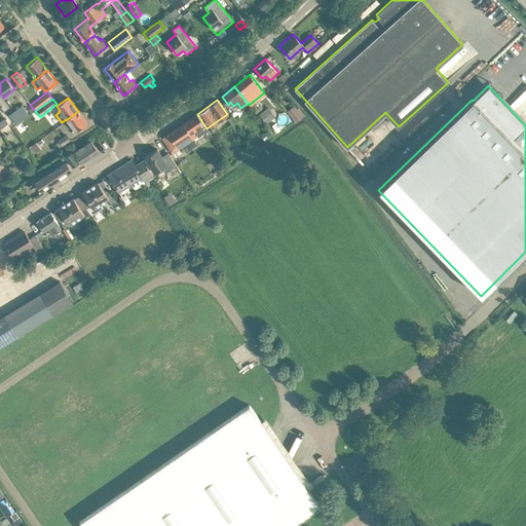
[(30,115),(23,105),(13,111),(22,121),(30,115)]
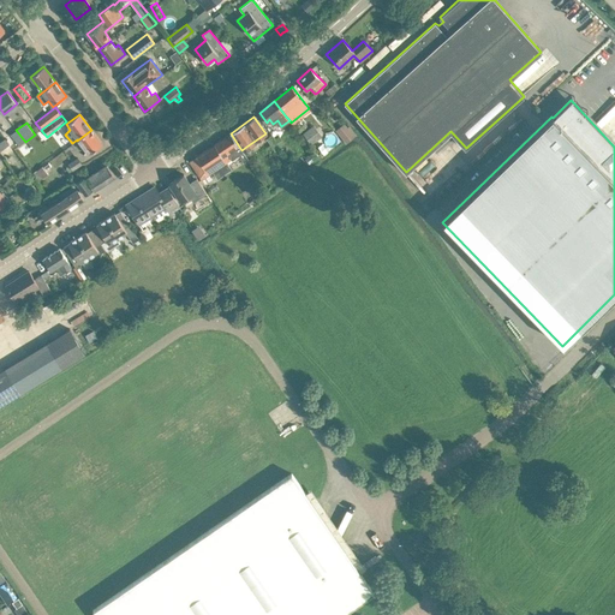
[(11,135),(19,147),(25,142),(16,130),(11,135)]
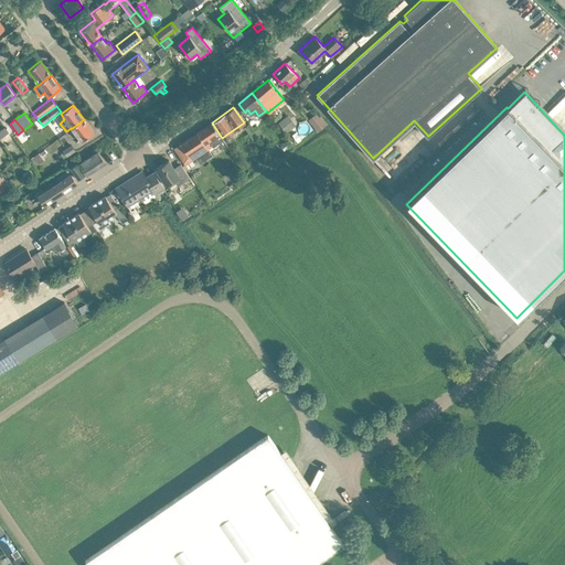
[(81,141),(94,132),(84,119),(71,129),(81,141)]
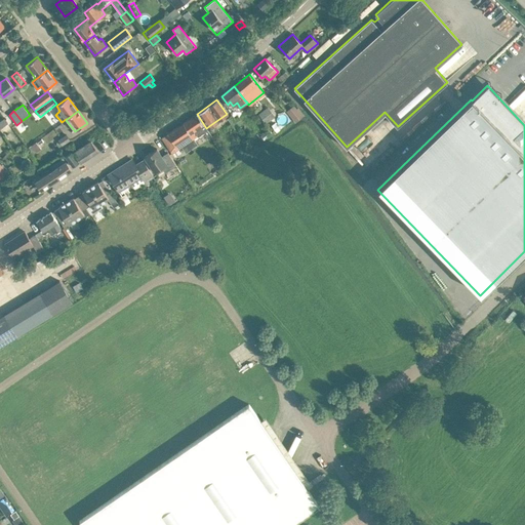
[(197,114),(161,137),(167,146),(171,153),(173,152),(177,149),(180,147),(184,151),(189,148),(193,146),(196,143),(193,138),(203,131),(208,138),(211,135),(206,128),(197,114)]
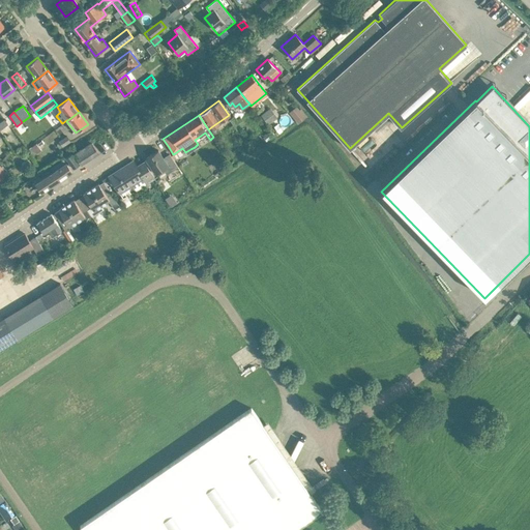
[(240,125),(237,120),(234,117),(229,120),(237,131),(241,128),(242,128),(240,125)]
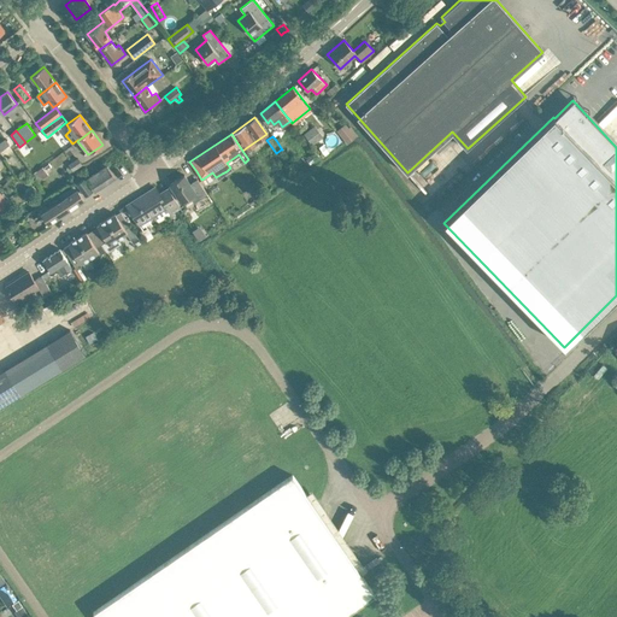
[(37,154),(40,160),(50,157),(48,151),(37,154)]
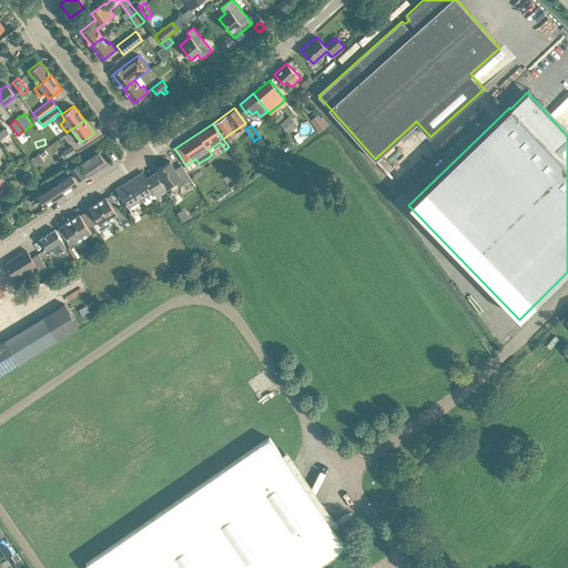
[(67,158),(75,152),(72,145),(63,151),(64,153),(61,155),(63,159),(67,156),(67,158)]
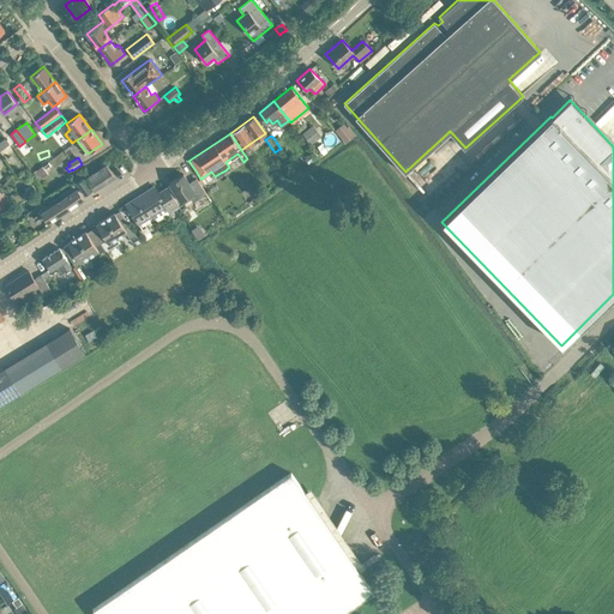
[(52,168),(50,167),(52,166),(49,162),(43,167),(42,166),(34,173),(37,178),(40,175),(42,178),(48,174),(47,172),(52,168)]
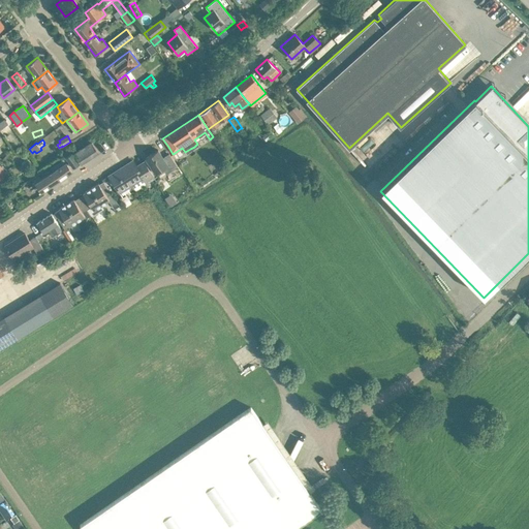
[(81,165),(99,153),(92,142),(73,154),(81,165)]
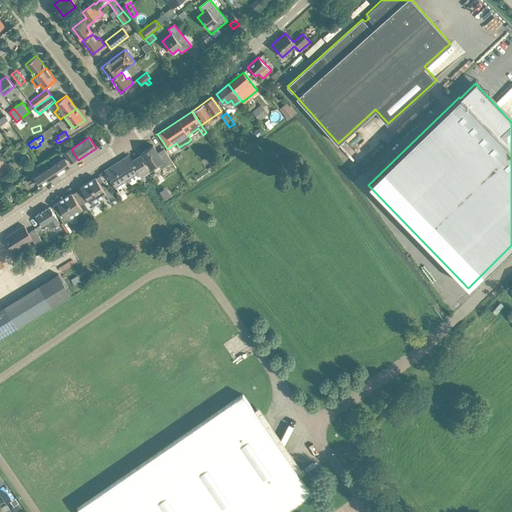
[(158,152),(153,145),(140,153),(150,168),(157,163),(161,168),(172,161),(163,148),(158,152)]
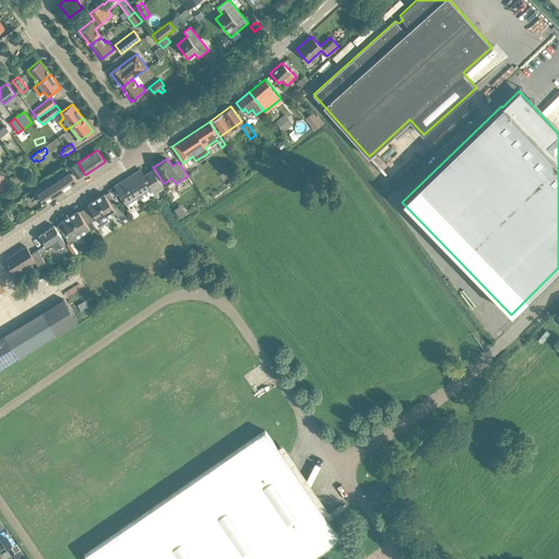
[(78,178),(84,174),(76,162),(70,166),(78,178)]
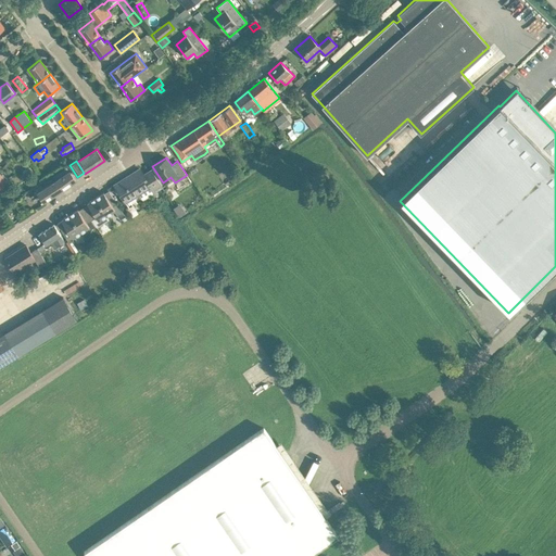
[(143,175),(140,169),(114,186),(125,202),(150,186),(154,192),(162,187),(152,169),(143,175)]
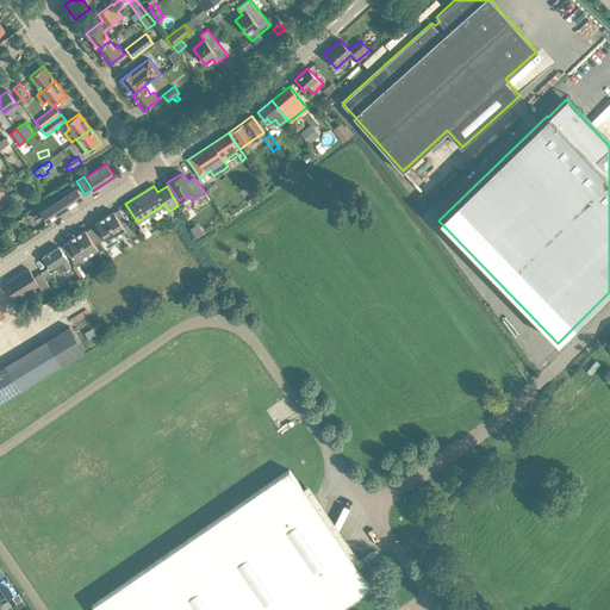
[(48,222),(82,198),(76,187),(42,211),(48,222)]
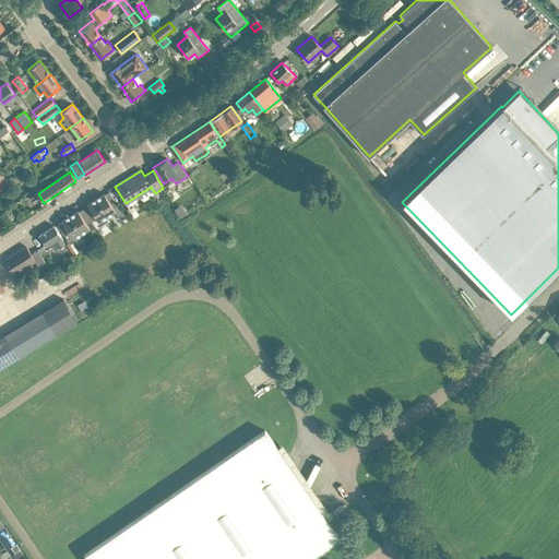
[(104,193),(96,199),(107,216),(116,211),(113,206),(117,204),(117,203),(110,194),(106,197),(104,193)]
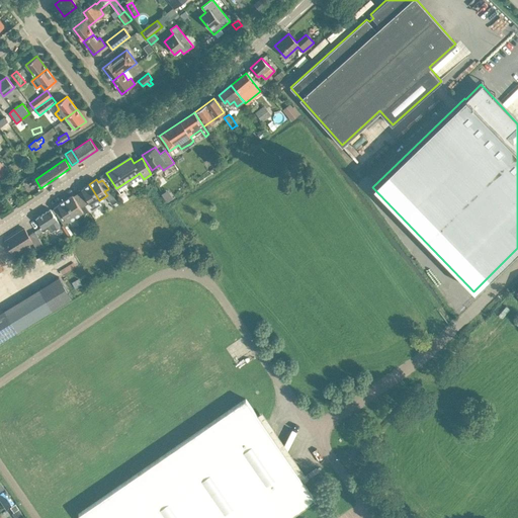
[(89,184),(81,189),(87,197),(82,200),(89,210),(89,211),(101,203),(99,200),(89,184)]
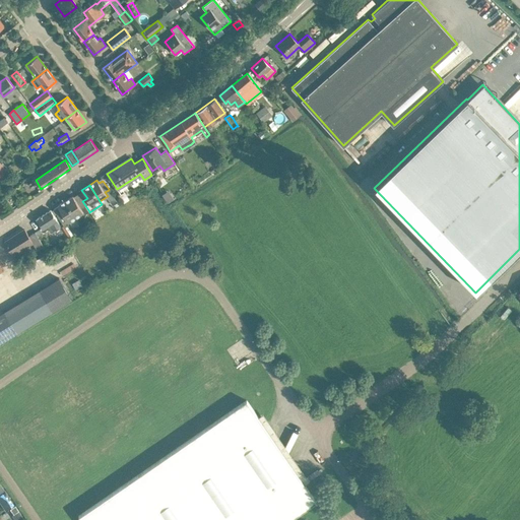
[(72,195),(65,200),(75,217),(83,212),(84,214),(89,211),(82,201),(78,204),(72,195)]
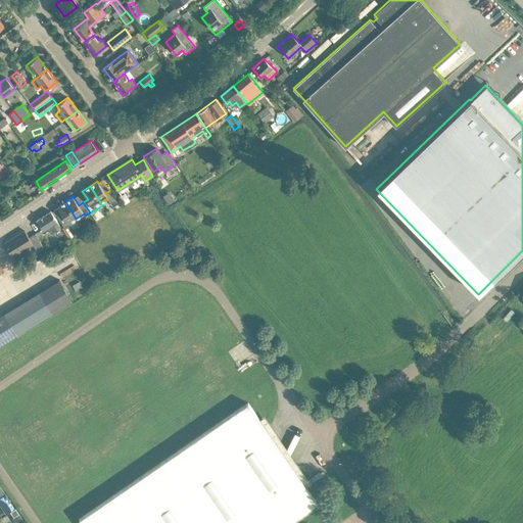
[(58,207),(54,210),(59,219),(63,226),(76,219),(65,201),(57,206),(58,207)]
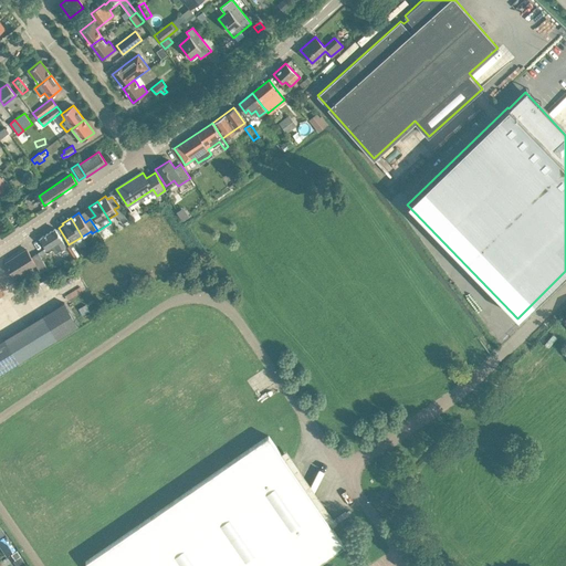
[(55,251),(65,245),(63,241),(55,228),(40,238),(46,249),(52,245),(55,251)]
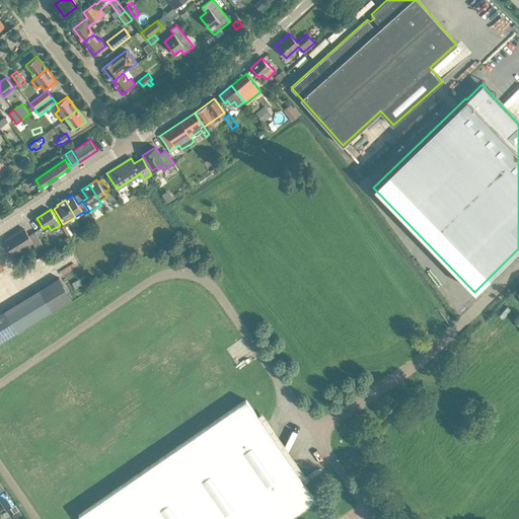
[(69,237),(71,235),(64,224),(62,226),(69,237)]
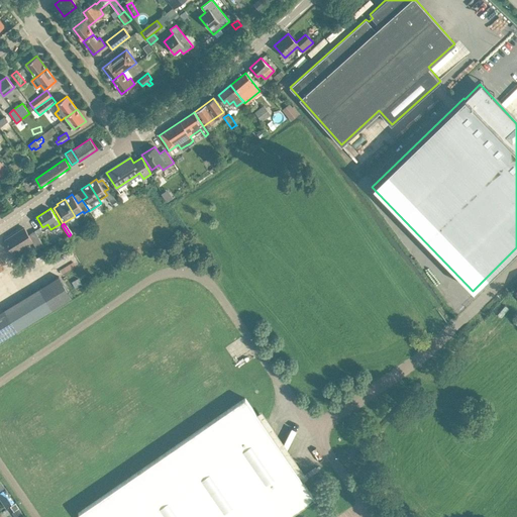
[(28,234),(24,227),(5,239),(10,248),(13,252),(32,240),(36,247),(42,244),(34,231),(28,234)]
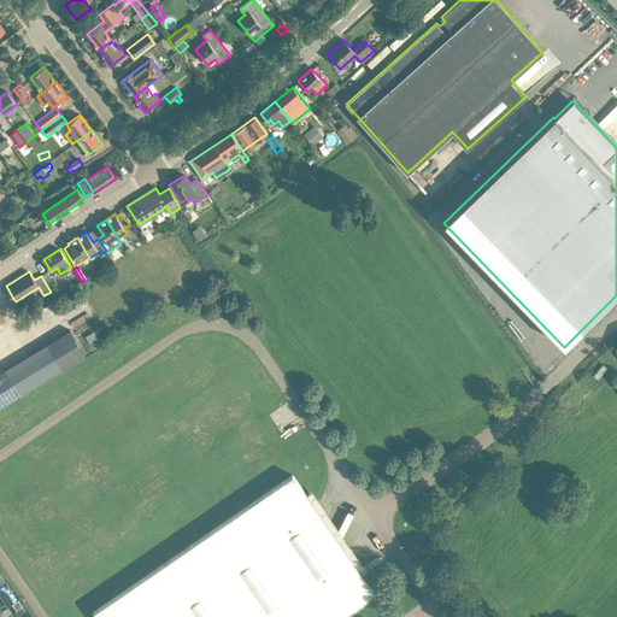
[(57,306),(59,304),(57,300),(41,310),(43,313),(54,307),(57,306)]
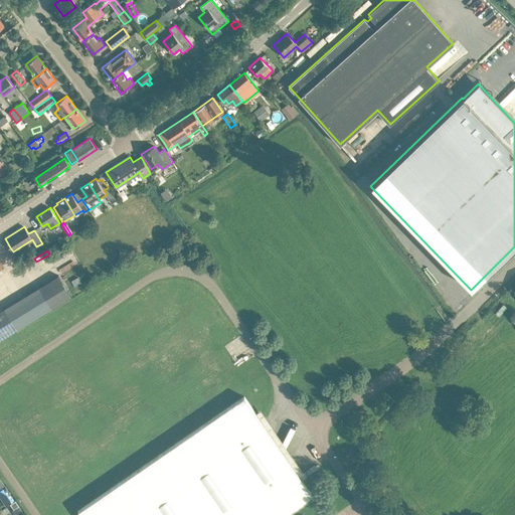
[(92,253),(73,263),(76,269),(95,259),(92,253)]
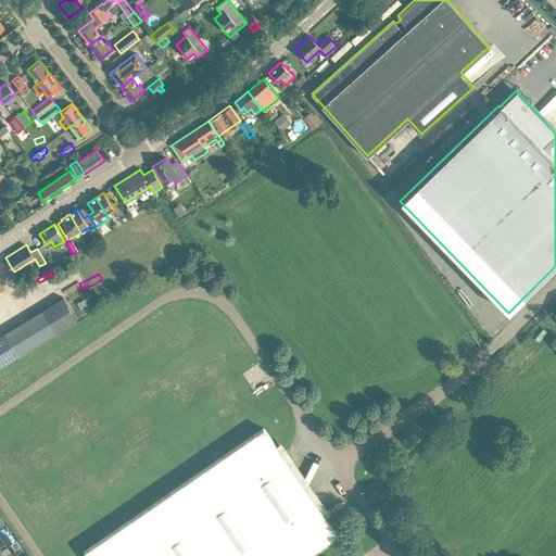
[(89,299),(96,297),(93,289),(87,291),(89,299)]
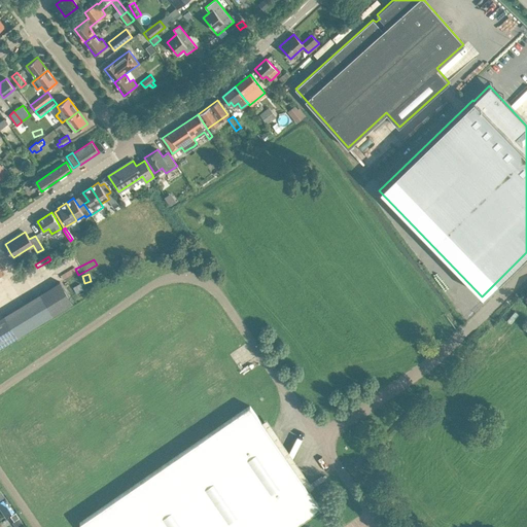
[(41,292),(4,315),(18,337),(54,314),(73,303),(60,282),(41,292)]
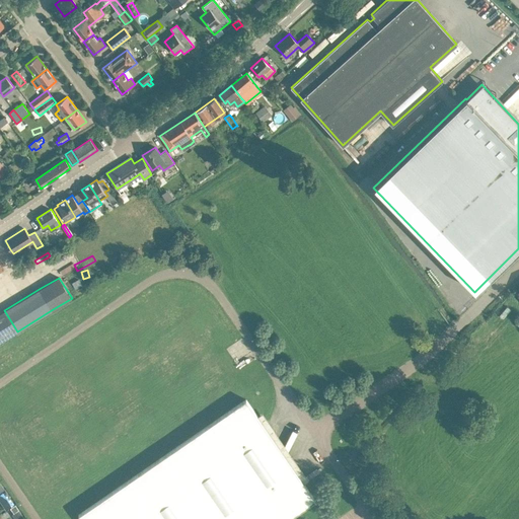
[(76,289),(82,285),(78,279),(72,283),(76,289)]
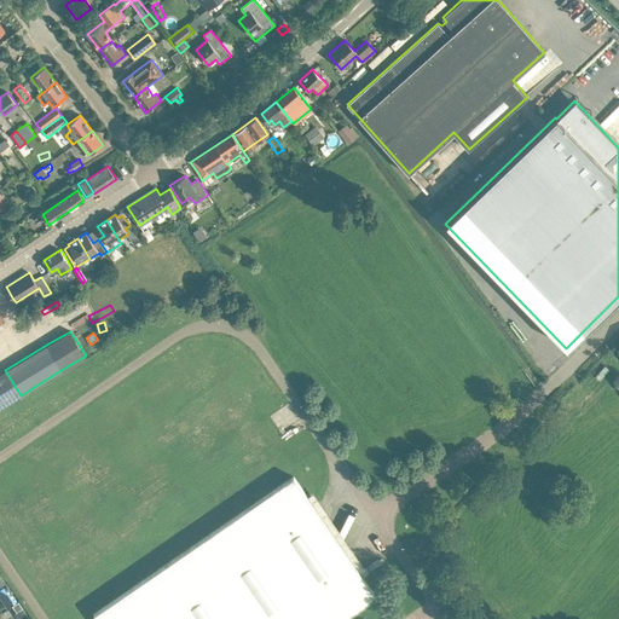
[(342,618),(376,596),(293,476),(103,607),(92,614),(96,618),(342,618)]
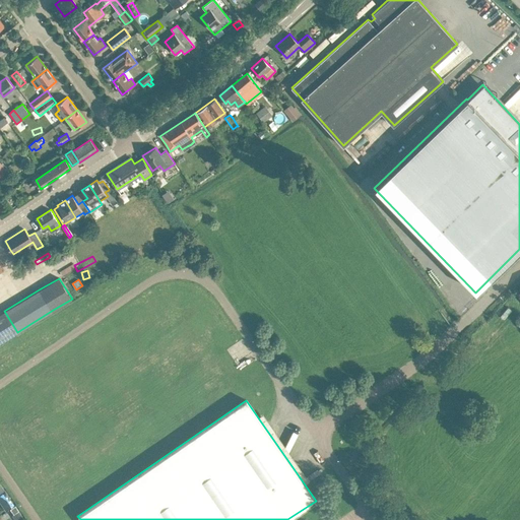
[(7,510),(13,506),(10,500),(3,504),(7,510)]
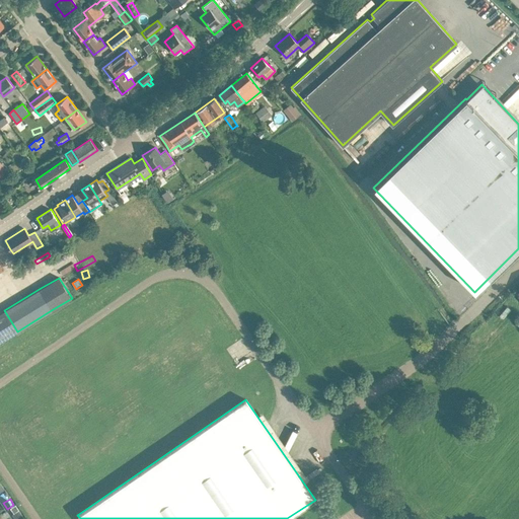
[(15,505),(10,508),(14,513),(19,510),(15,505)]
